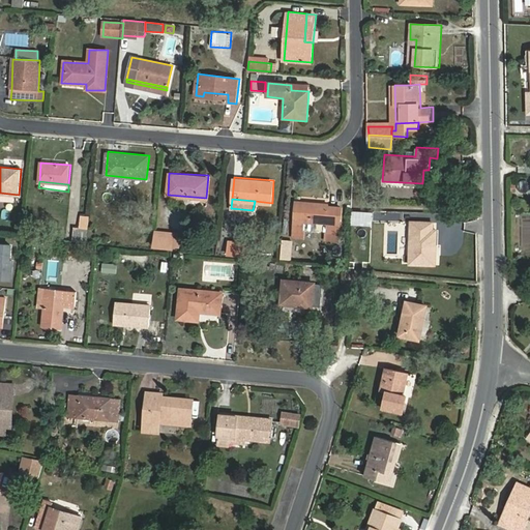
[(329,202),(297,199),(294,236),(304,237),(306,221),(327,223),(325,239),(339,240),(342,205),(329,204),(329,202)]
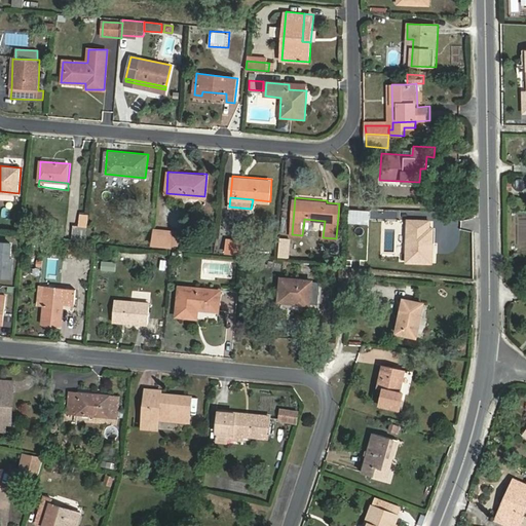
[(370,210),(351,209),(350,223),(370,224),(370,210)]
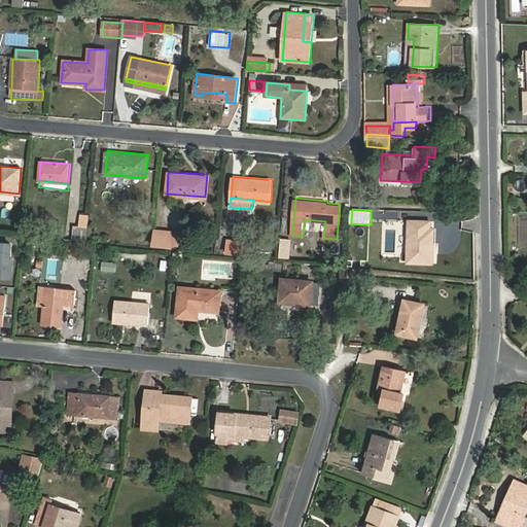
[(435,265),(435,248),(428,248),(429,226),(429,219),(410,219),(409,264),(435,265)]
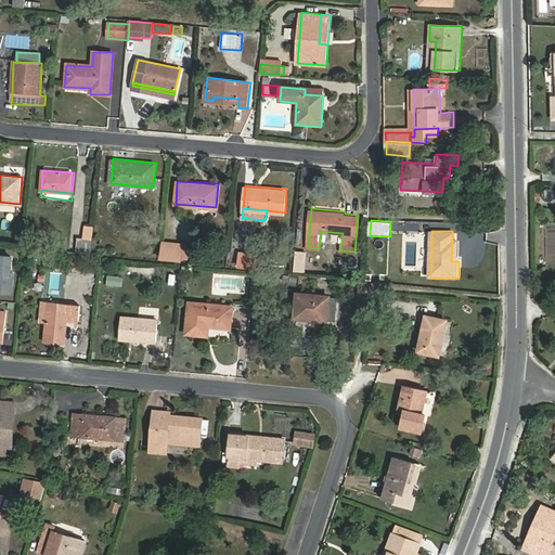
[(93,254),(94,237),(79,236),(77,253),(93,254)]
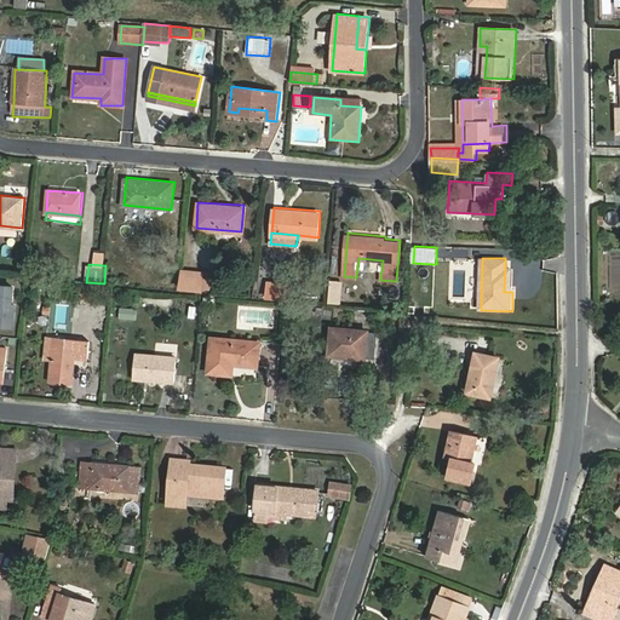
[(204,275),(183,273),(182,288),(202,290),(204,275)]
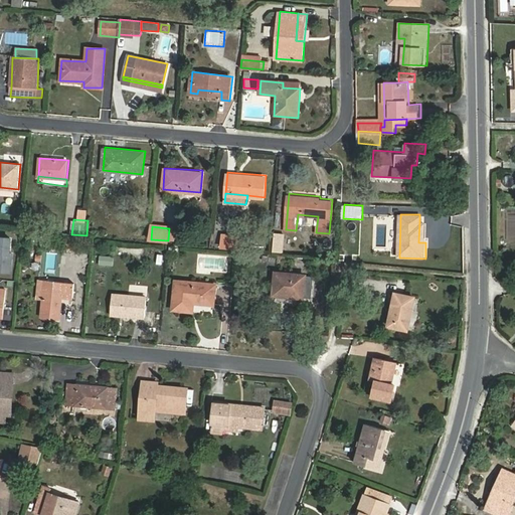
[(220,248),(240,250),(242,236),(222,233),(220,248)]
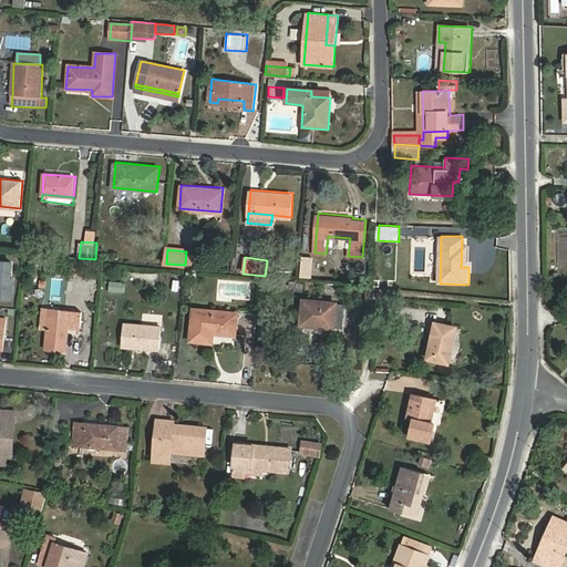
[(12,264),(0,261),(0,298),(11,300),(13,279),(11,279),(12,264)]
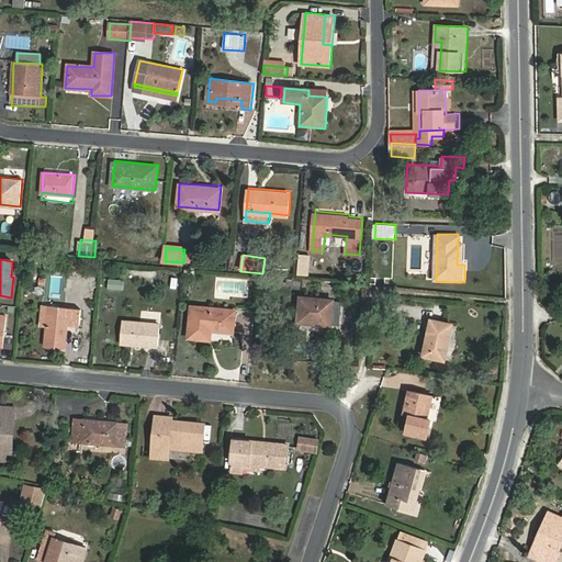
[(123,290),(124,280),(109,279),(108,289),(123,290)]
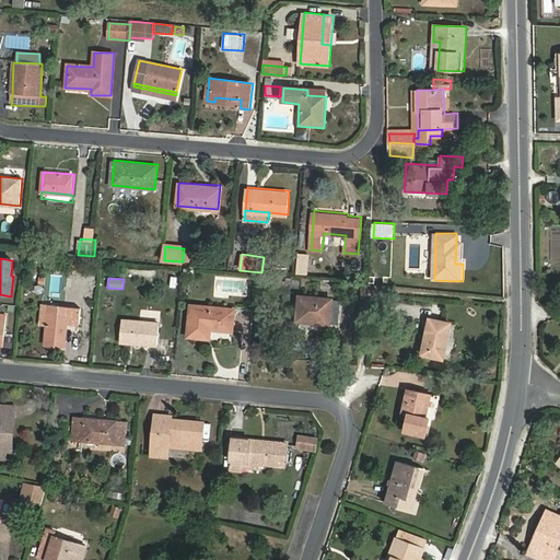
[(334,298),(302,294),(299,319),(331,322),(334,298)]
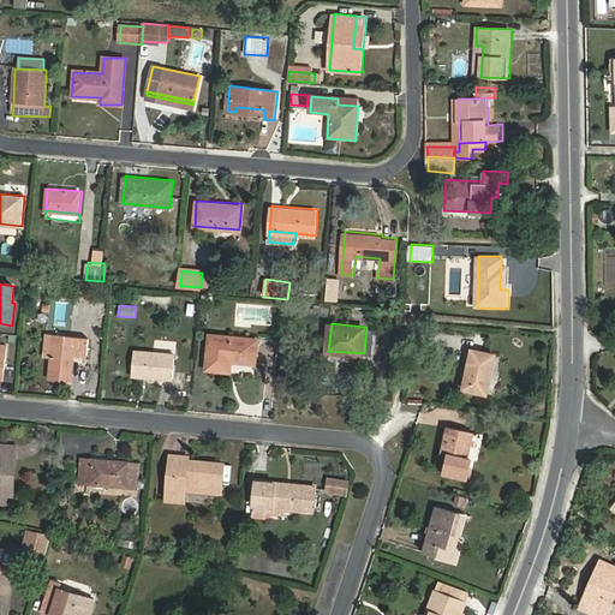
[(89,336),(54,333),(48,378),(72,380),(75,354),(88,356),(89,336)]
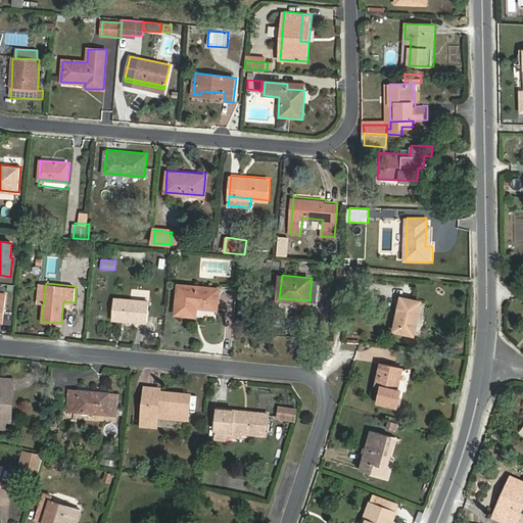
[(220,287),(179,283),(176,315),(197,317),(198,307),(218,308),(220,287)]
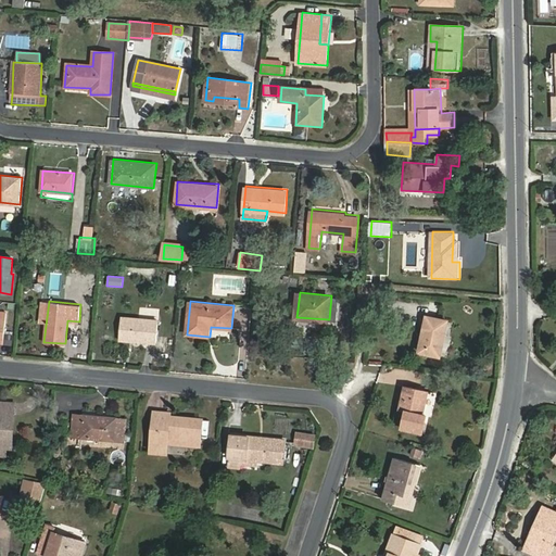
[(159,318),(122,315),(119,338),(158,342),(159,318)]
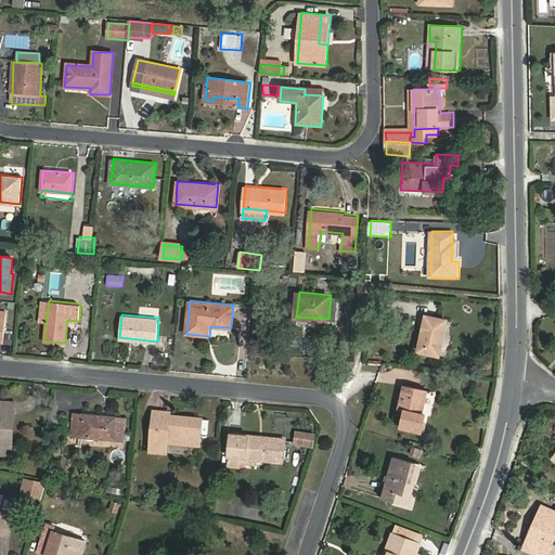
[(446,319),(426,315),(418,351),(439,355),(446,319)]
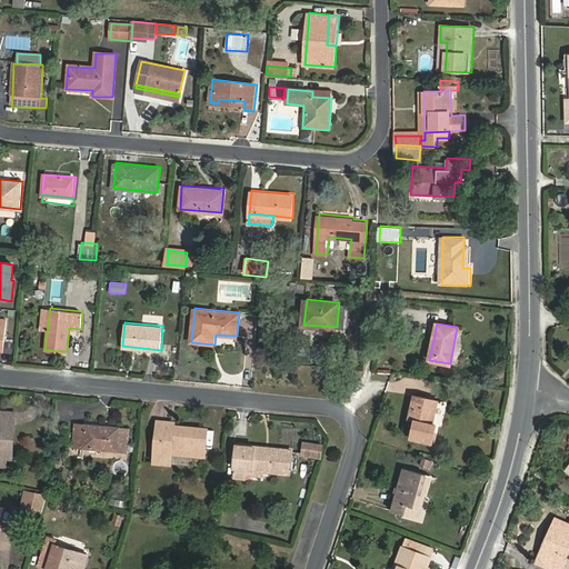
[(436,399),(413,396),(410,418),(416,419),(412,441),(433,443),(437,423),(431,422),(436,399)]
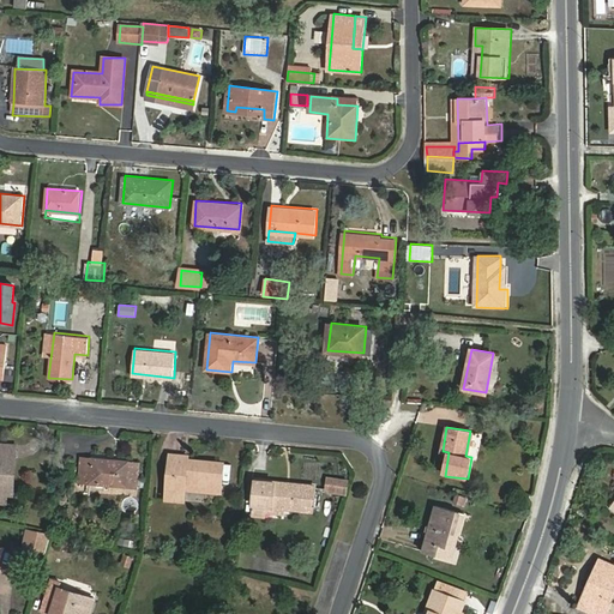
[(6,481),(5,493),(14,493),(17,447),(8,447),(7,468),(2,468),(1,480),(6,481)]
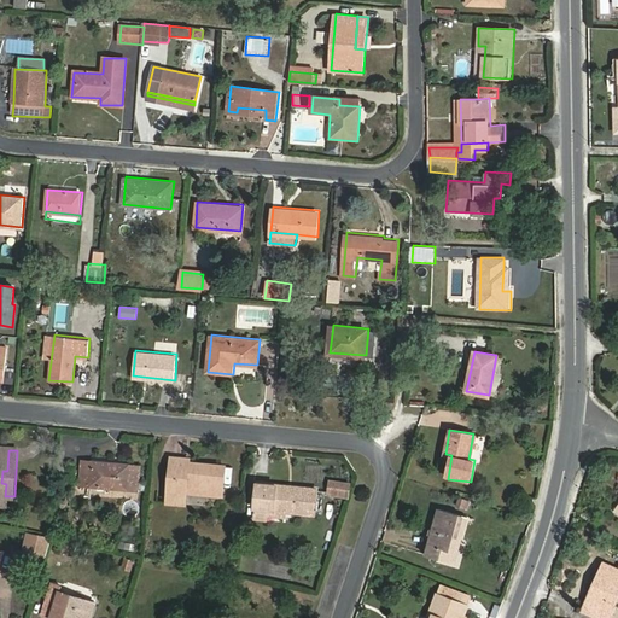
[(188,485),(222,489),(225,466),(191,462),(191,456),(169,455),(165,502),(186,505),(187,494),(188,485)]
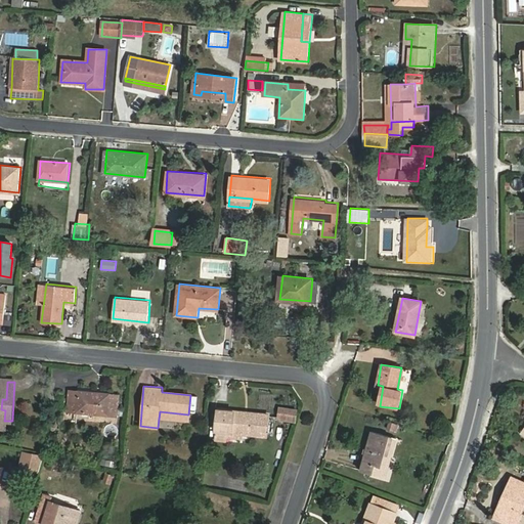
[(119,395),(70,391),(68,409),(117,415),(119,395)]
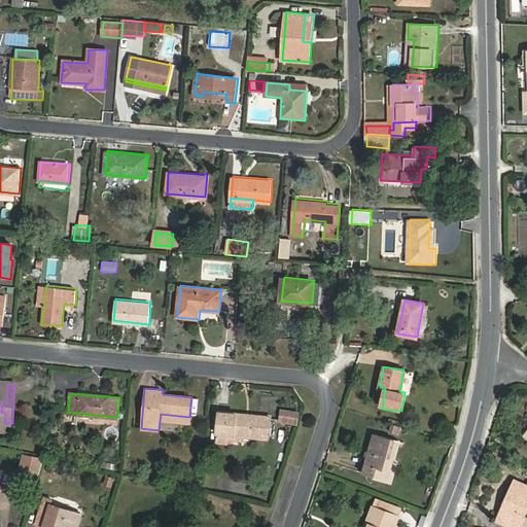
[(216,433),(244,436),(269,438),(271,417),(232,413),(219,411),(216,433)]
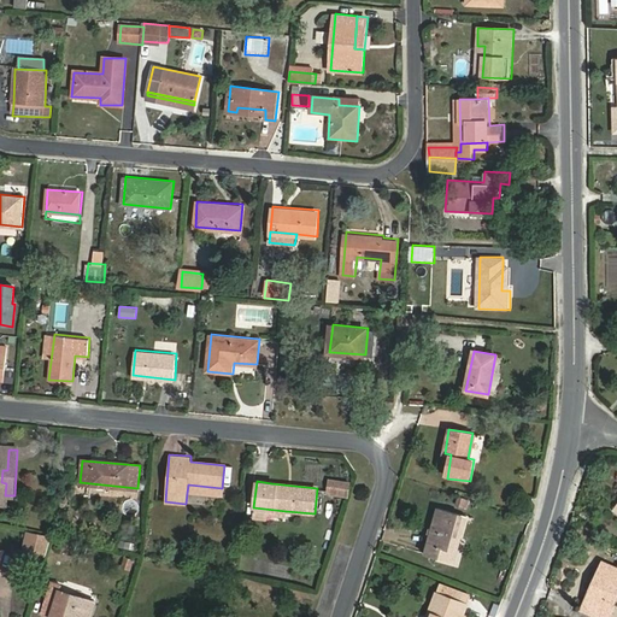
[(222,495),(222,488),(188,485),(187,493),(222,495)]
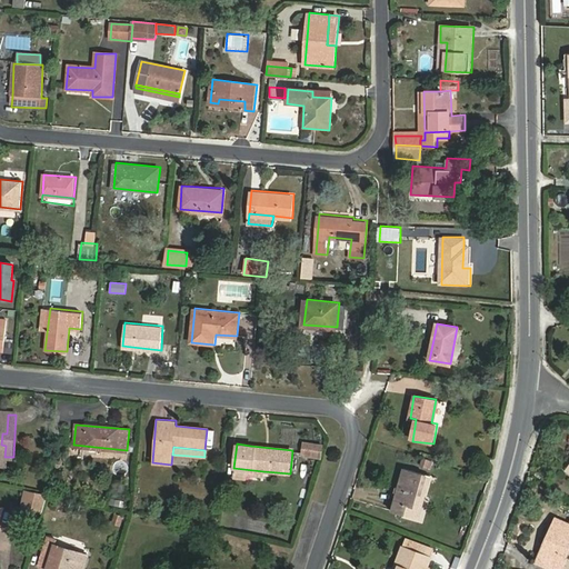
[(431,470),(433,461),(423,458),(421,467),(431,470)]
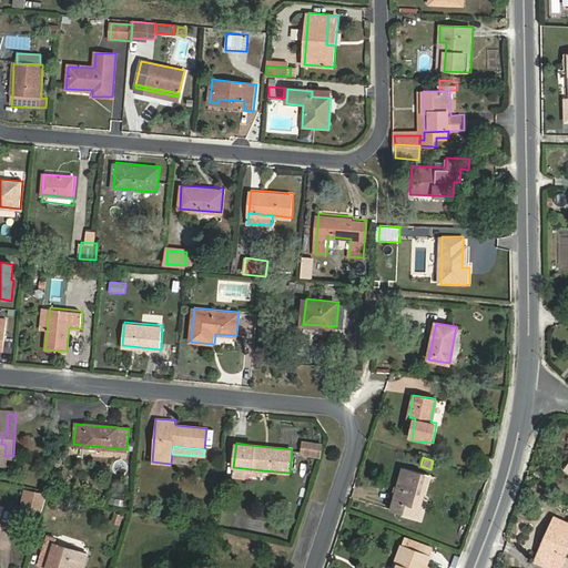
[(389,508),(413,516),(422,486),(428,488),(433,475),(403,465),(389,508)]
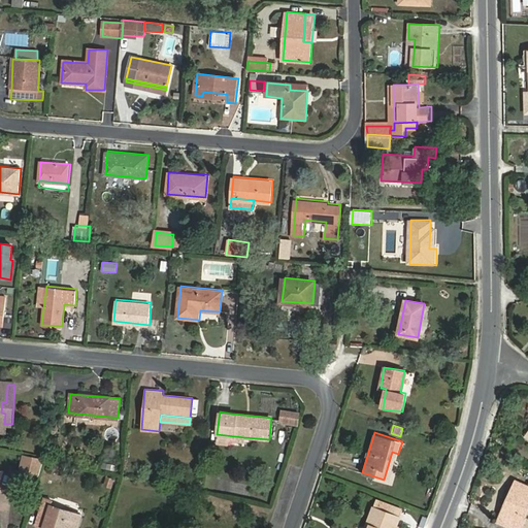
[(243,443),(244,437),(217,434),(217,440),(243,443)]
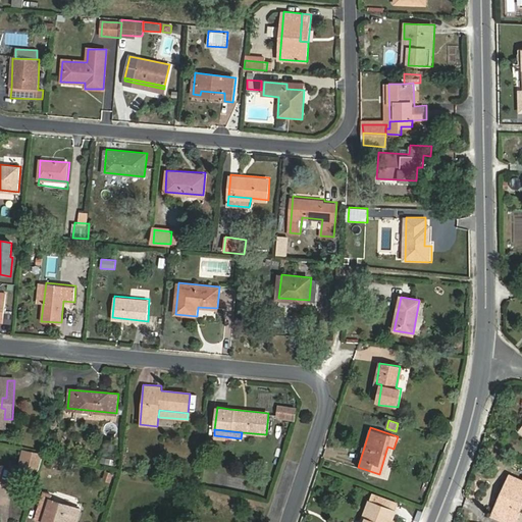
[(387,447),(379,474),(384,476),(394,449),(387,447)]
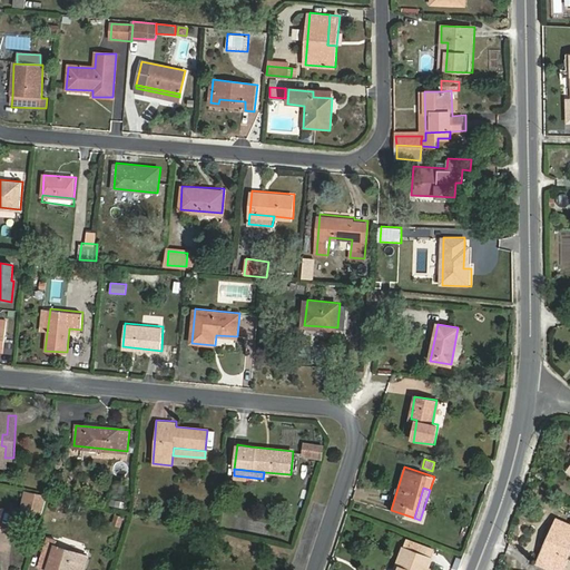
[(22,507),(30,509),(36,492),(27,491),(22,507)]
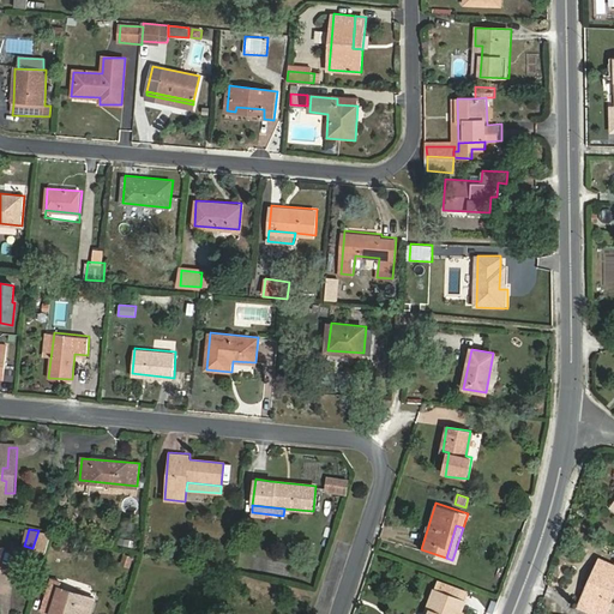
[(38,530),(32,548),(46,552),(52,534),(38,530)]
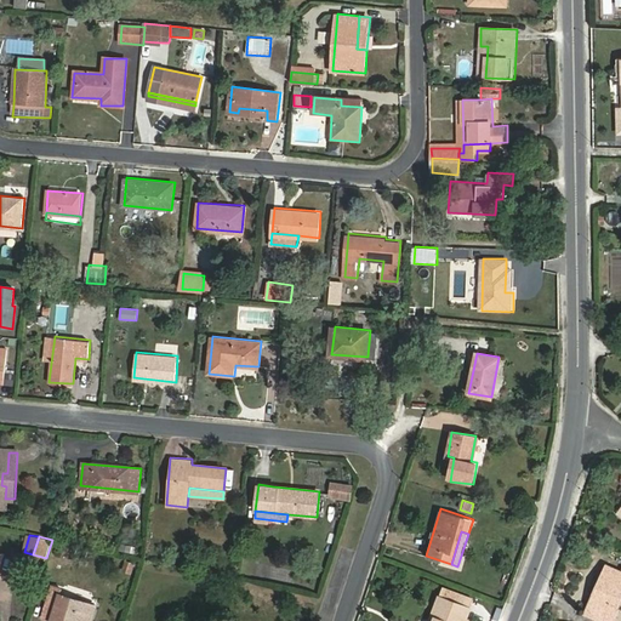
[(134,575),(137,564),(126,560),(123,573),(134,575)]
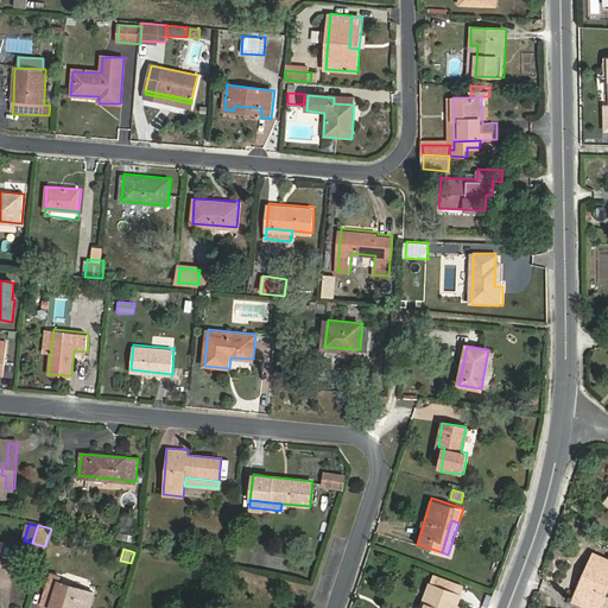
[(595,599),(590,607),(603,607),(607,600),(605,599),(607,589),(607,556),(591,550),(587,562),(596,567),(593,576),(588,575),(581,594),(595,599)]
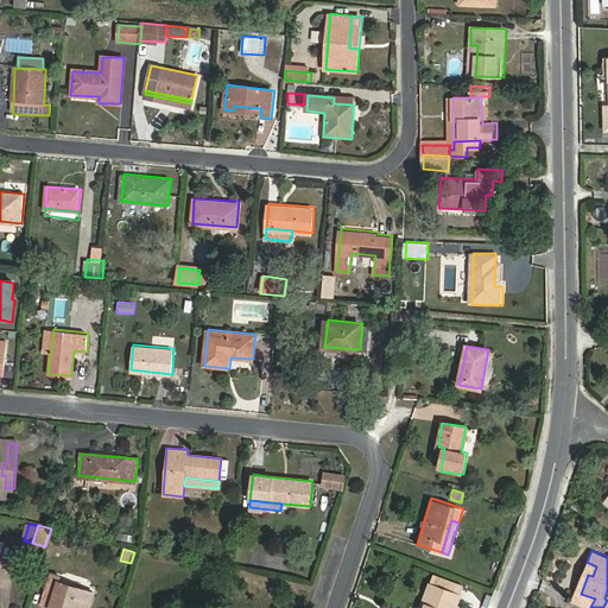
[(570,600),(590,607),(595,599),(581,594),(588,575),(593,576),(596,567),(587,562),(570,600)]
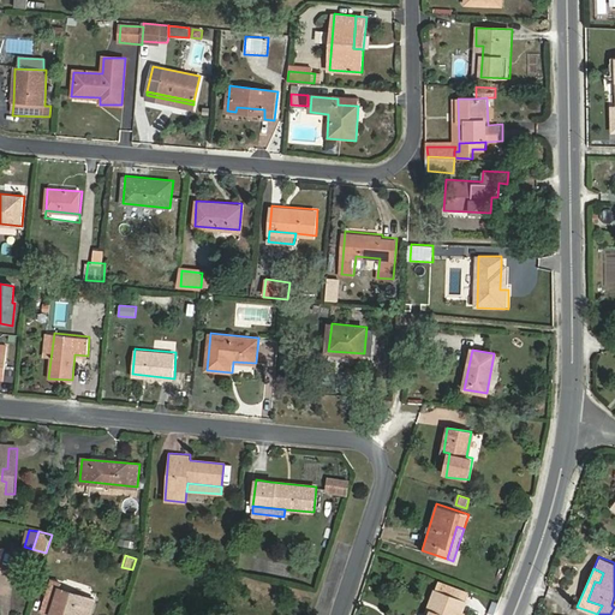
[(52,578),(45,601),(55,604),(52,614),(53,614),(65,614),(66,611),(76,614),(93,614),(97,601),(59,587),(61,581),(52,578)]
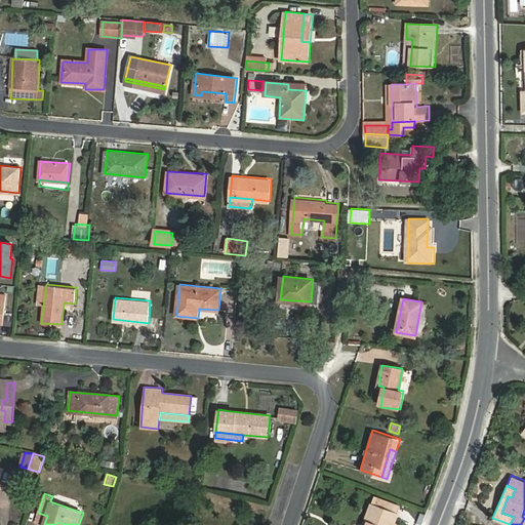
[(400,507),(373,497),(371,506),(397,515),(400,507)]
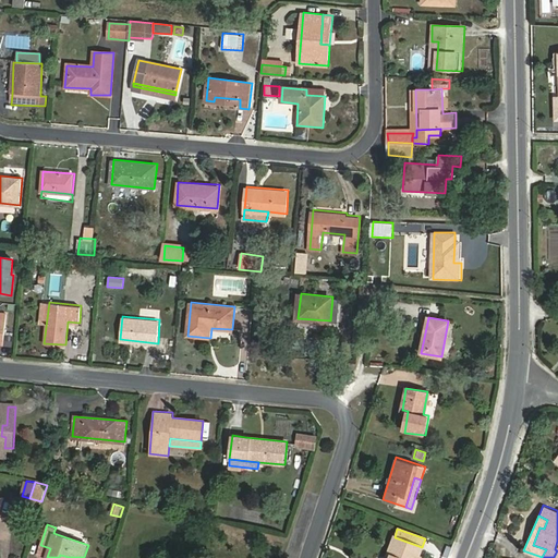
[(390,557),(412,557),(414,555),(419,556),(422,547),(395,537),(388,556),(391,557),(390,557)]
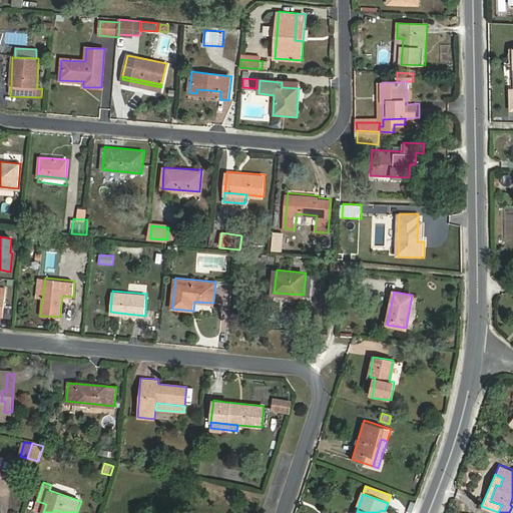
[(46,504),(37,501),(34,509),(43,512),(46,504)]
